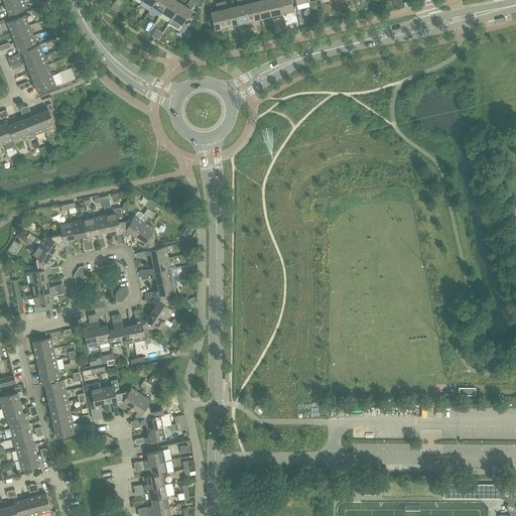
[(27,8),(23,0),(16,0),(5,4),(9,14),(27,8)]
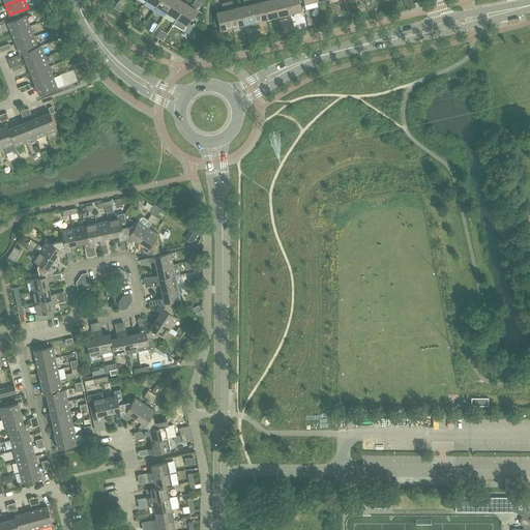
[(159,0),(156,6),(167,12),(174,0),(159,0)]
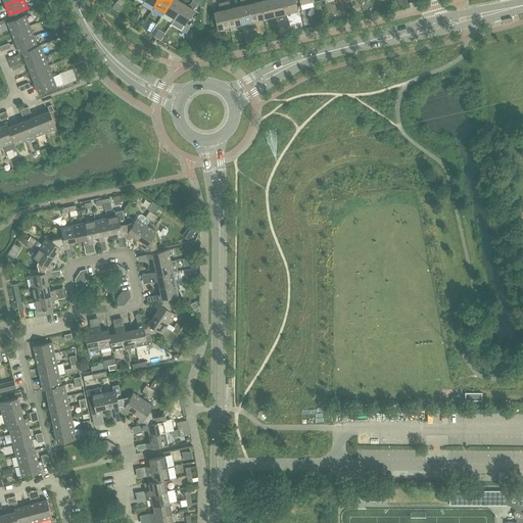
[(179,0),(172,0),(164,12),(175,18),(184,3),(179,0)]
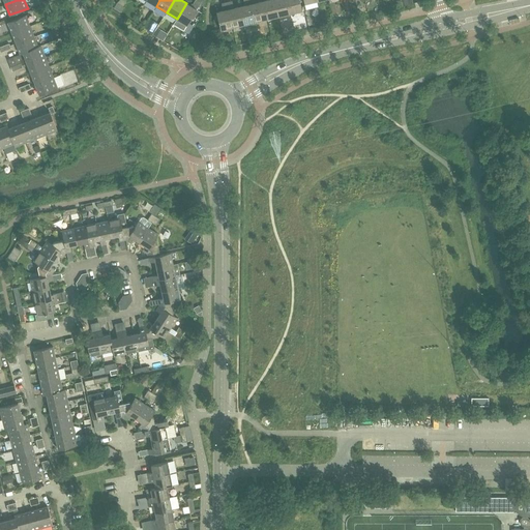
[(278,16),(274,0),(266,0),(263,1),(267,19),(278,16)]
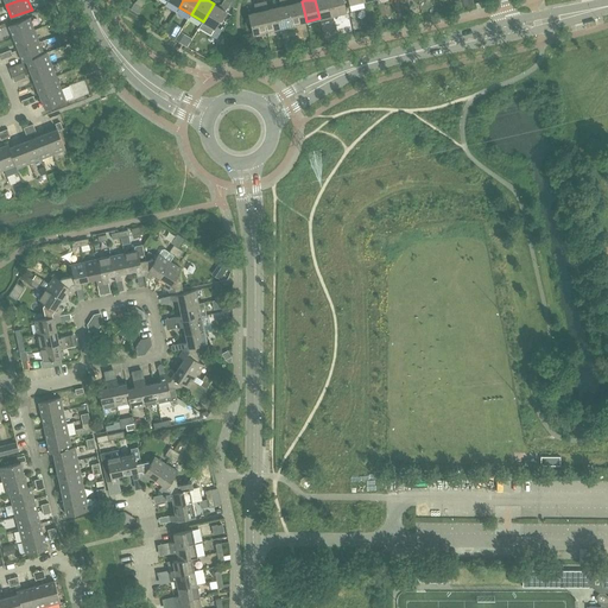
[(329,0),(315,0),(320,18),(334,16),(329,0)]
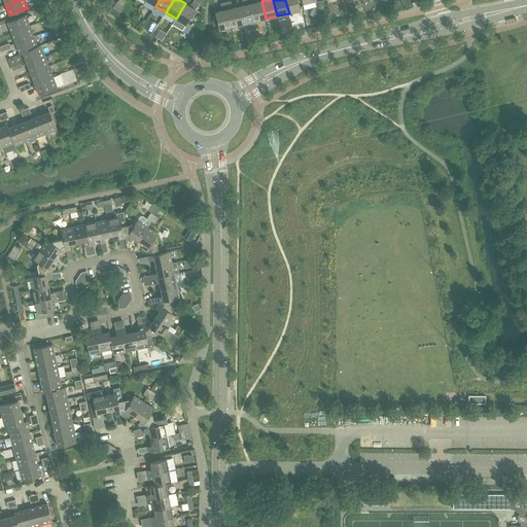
[(297,0),(285,0),(289,13),(301,10),(297,0)]
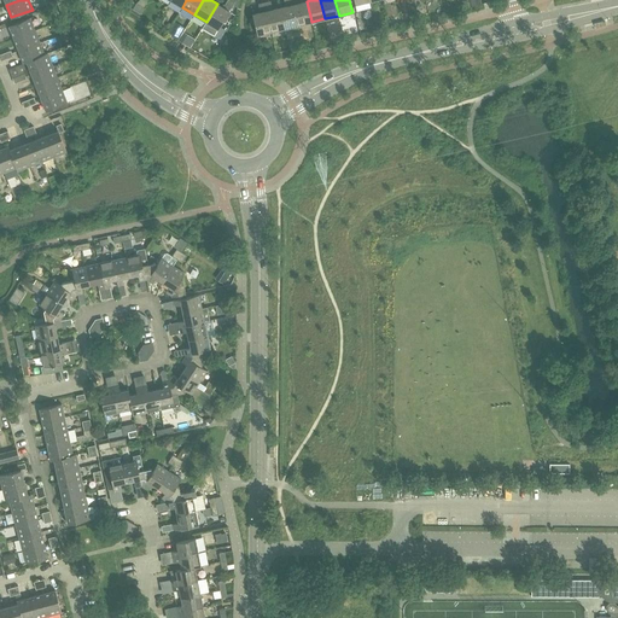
[(307,1),(293,5),(298,25),(312,22),(307,1)]
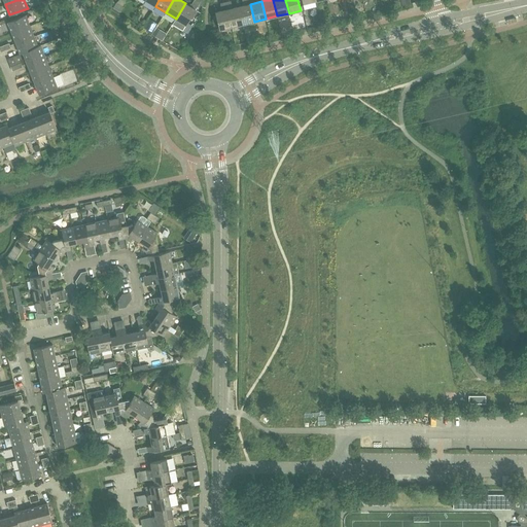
[(185,3),(176,19),(173,24),(182,30),(185,25),(186,25),(196,9),(185,3)]
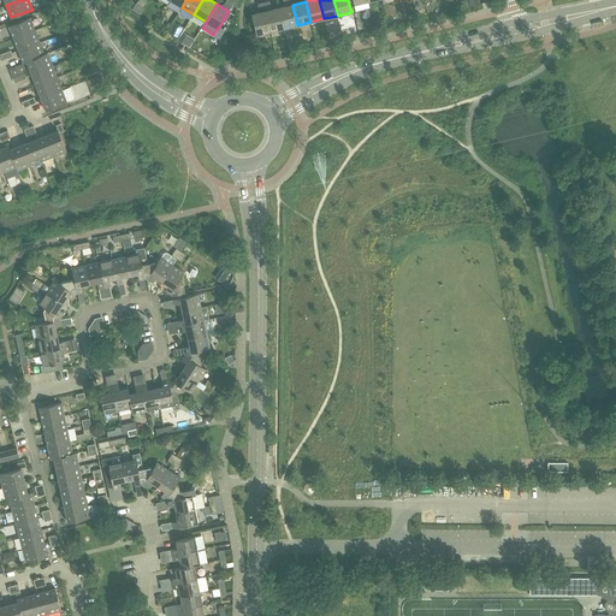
[(144,9),(136,5),(132,10),(141,15),(144,9)]
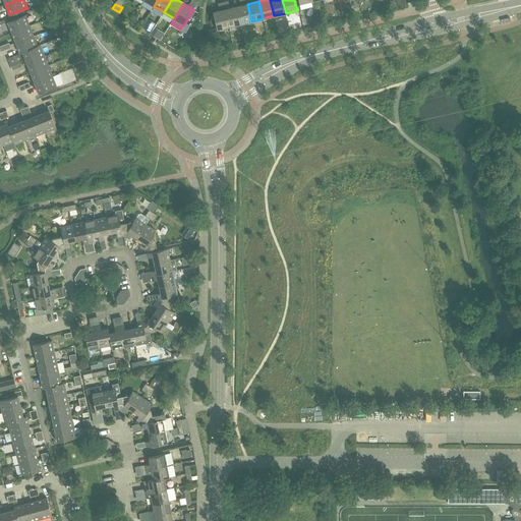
[(251,21),(247,4),(236,6),(240,23),(251,21)]
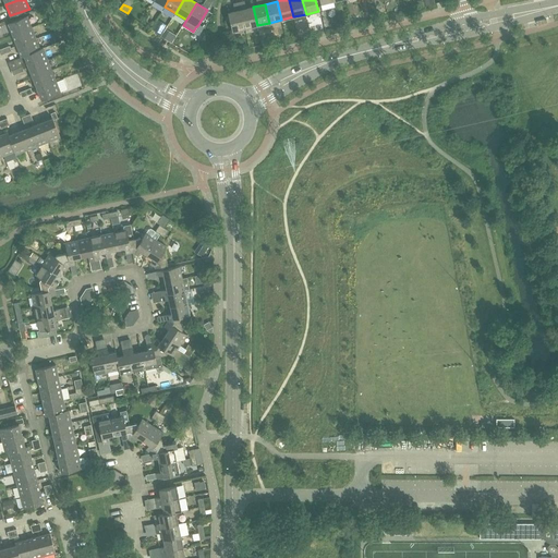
[(253,7),(240,10),(244,28),(257,25),(253,7)]
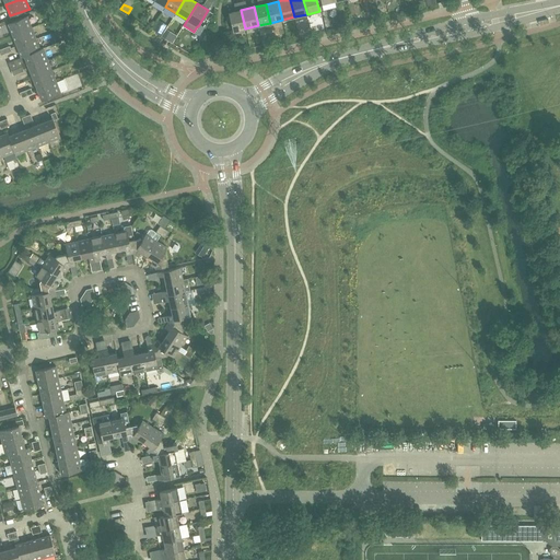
[(233,32),(245,28),(241,10),(229,13),(233,32)]
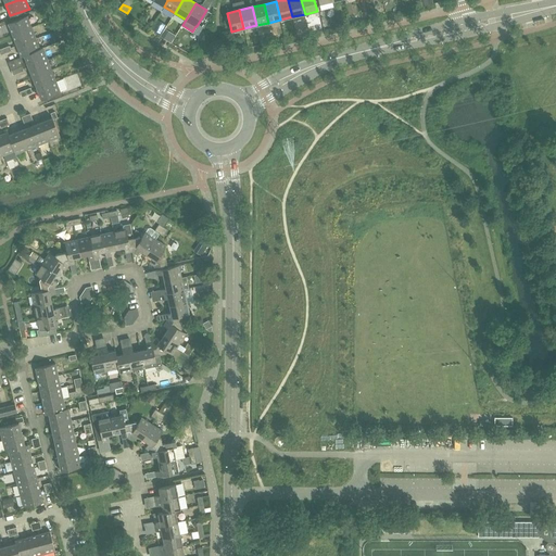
[(8,23),(12,33),(30,26),(27,15),(8,23)]
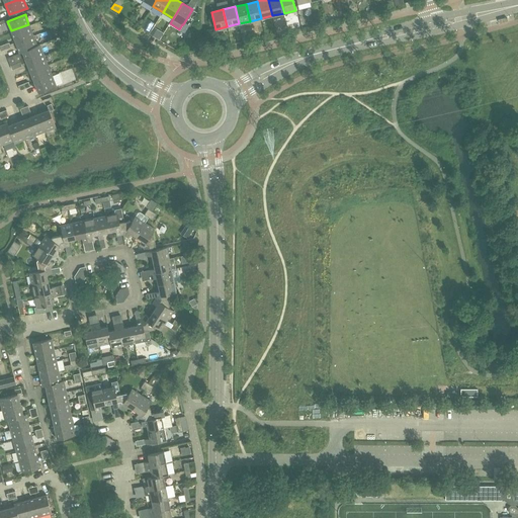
[(144,21),(140,27),(149,32),(153,26),(144,21)]
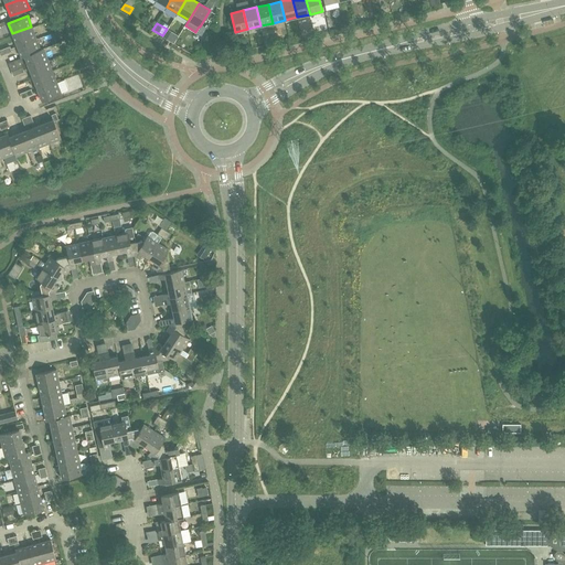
[(36,39),(31,27),(12,33),(17,46),(36,39)]
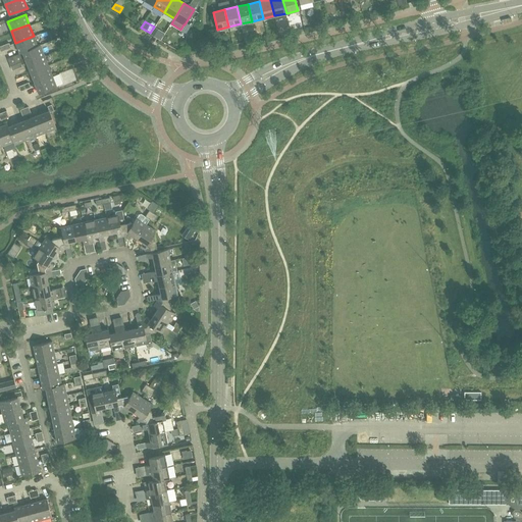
[(160,40),(161,40),(165,33),(155,27),(151,34),(150,34),(157,38),(158,39),(160,40)]
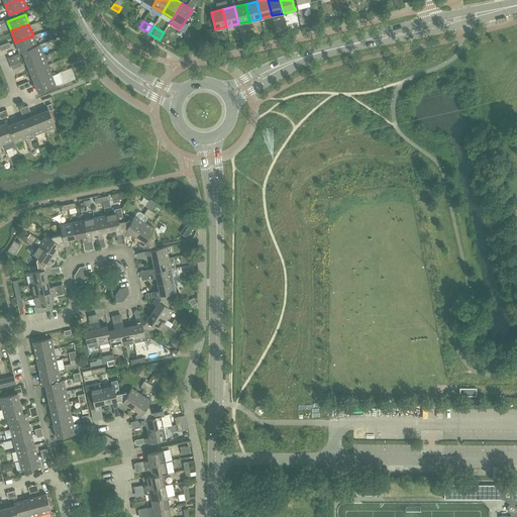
[(240,31),(242,41),(243,42),(253,39),(253,38),(251,28),(240,31)]
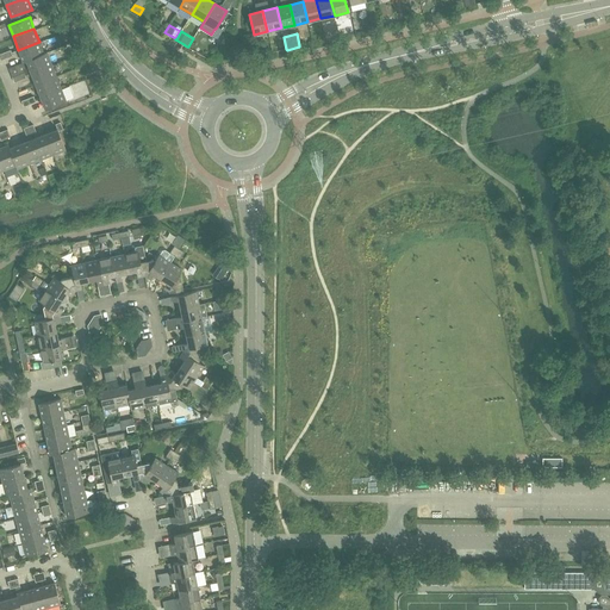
[(39,42),(18,50),(23,62),(43,54),(39,42)]
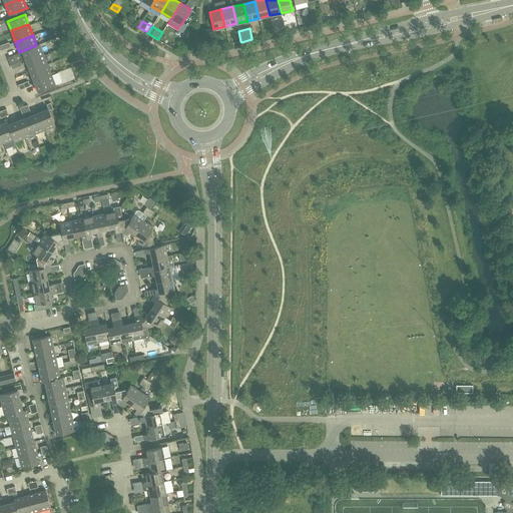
[(39,44),(36,45),(19,52),(22,52),(26,61),(43,54),(39,44)]
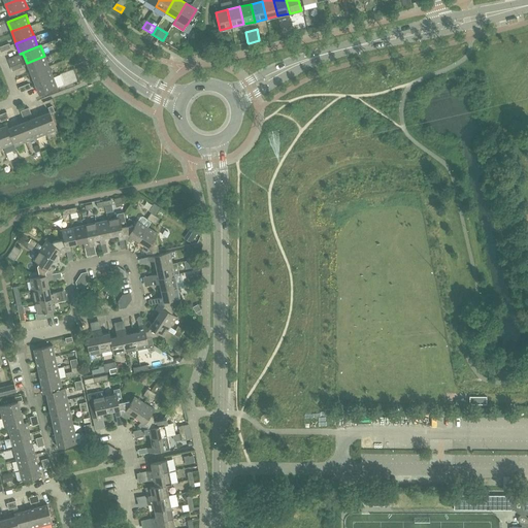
[(31,73),(48,67),(44,56),(27,63),(31,73)]
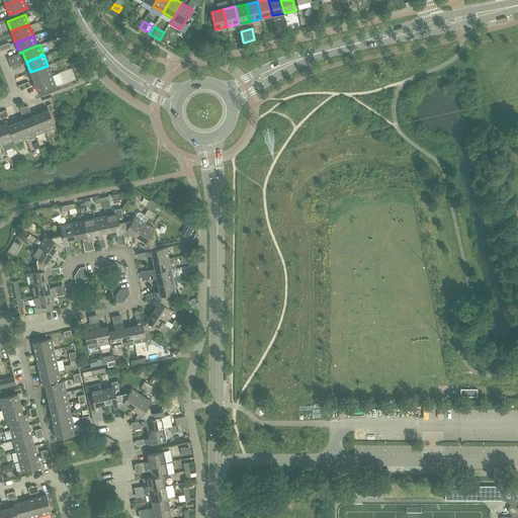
[(52,76),(48,66),(30,72),(34,83),(52,76)]
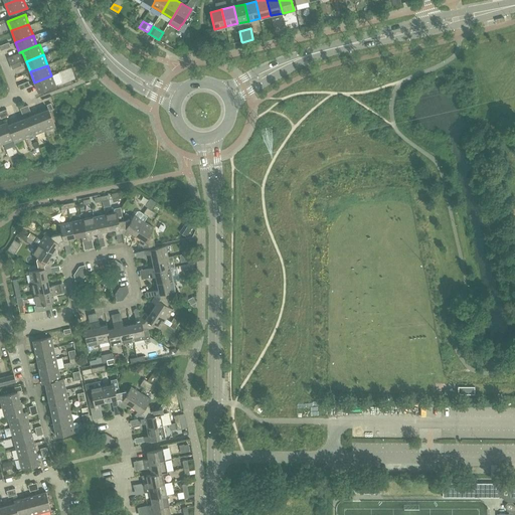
[(55,86),(51,75),(34,82),(38,93),(55,86)]
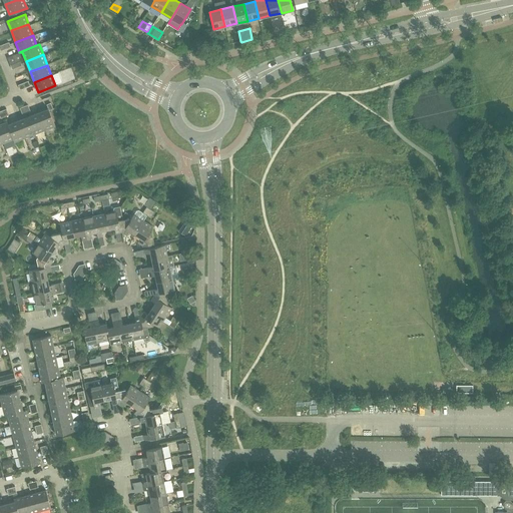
[(48,108),(38,112),(45,130),(55,126),(51,115),(57,112),(53,102),(46,104),(48,108)]
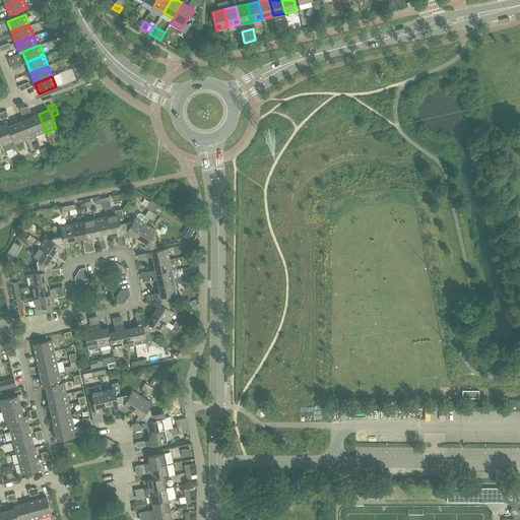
[(36,136),(46,132),(39,114),(28,118),(36,136)]
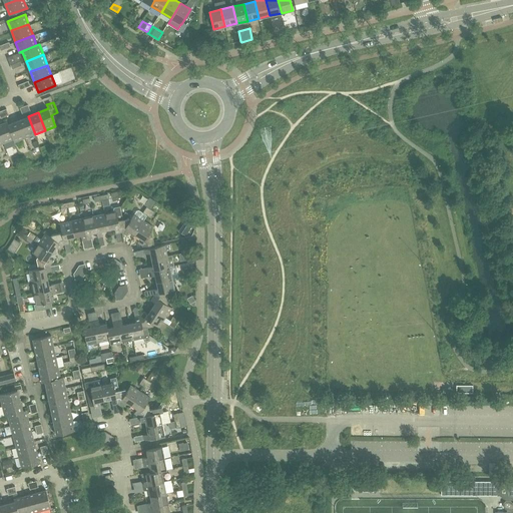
[(28,116),(18,120),(25,138),(35,134),(28,116)]
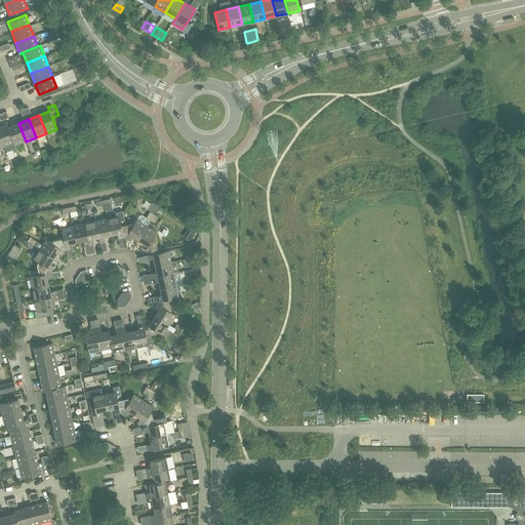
[(14,146),(26,142),(18,123),(8,127),(7,124),(6,125),(13,143),(14,146)]
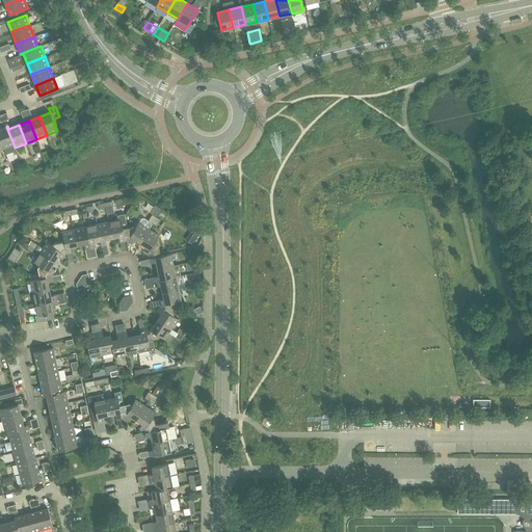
[(14,144),(6,127),(0,129),(0,139),(3,149),(14,144)]
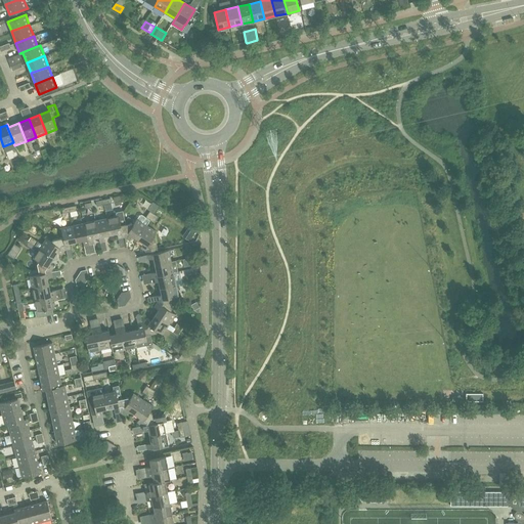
[(111,204),(110,199),(103,200),(104,205),(105,209),(112,208),(111,204)]
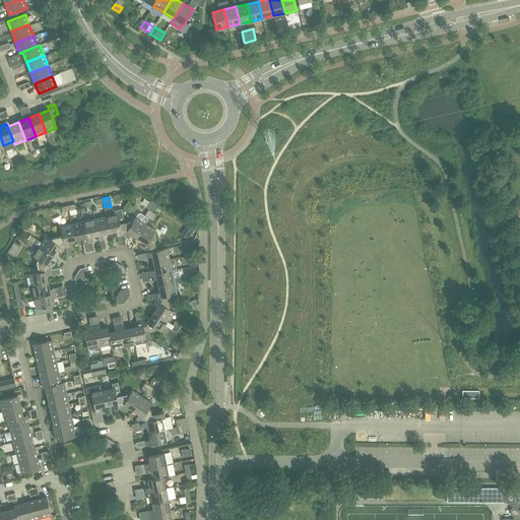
[(150,208),(149,209),(145,216),(149,218),(154,210),(150,208)]
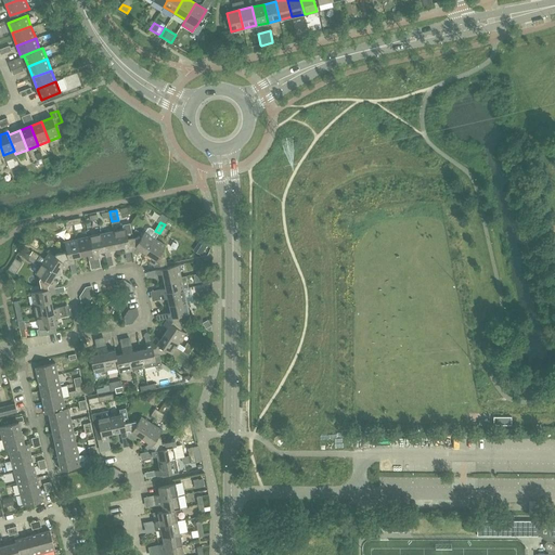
[(165,224),(159,233),(164,236),(168,229),(168,230),(171,224),(167,222),(165,224)]
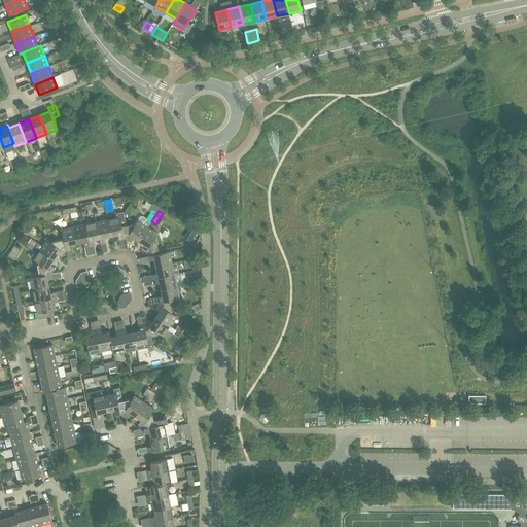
[(115,218),(108,219),(111,236),(117,235),(118,240),(125,239),(121,226),(126,225),(123,213),(116,214),(115,216),(115,218)]
